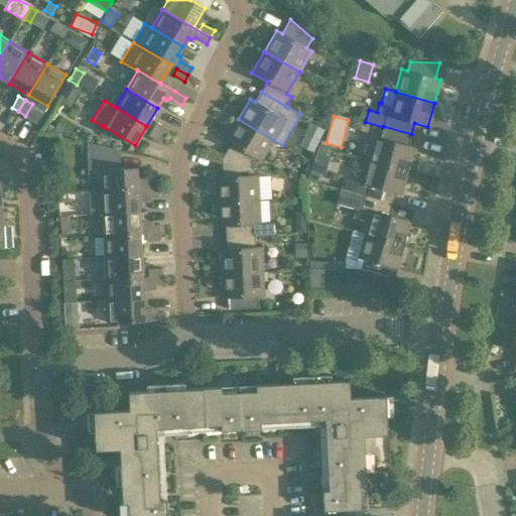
[(273,140),(238,119),(225,141),(231,144),(222,159),(251,166),(255,158),(261,162),(273,140)]
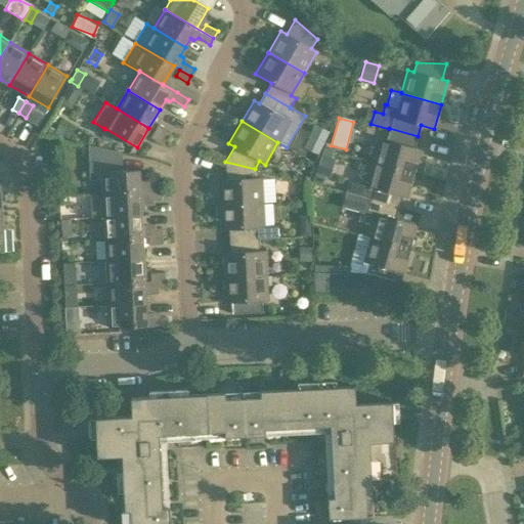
[(154,131),(166,138),(170,131),(158,124),(154,131)]
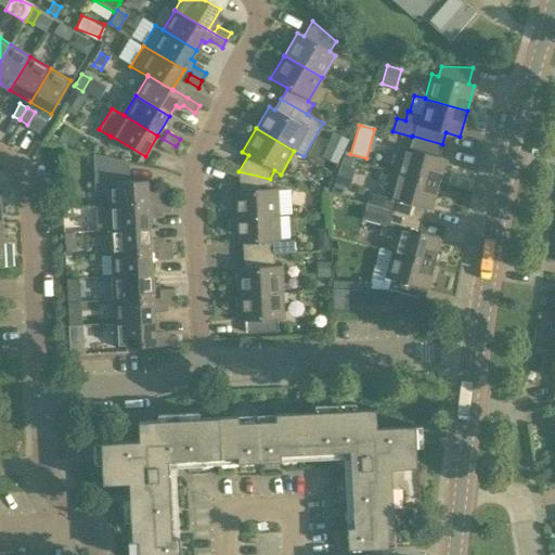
[(333,132),(321,156),(337,164),(349,140),(333,132)]
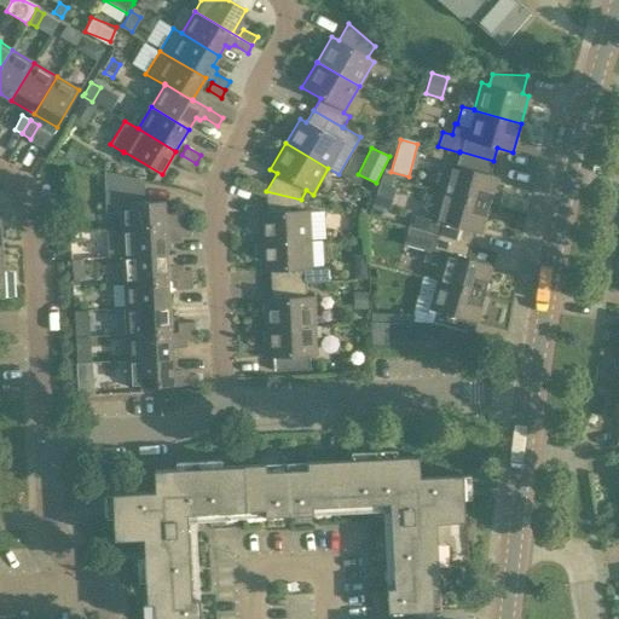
[(65,158),(55,151),(50,158),(61,166),(65,158)]
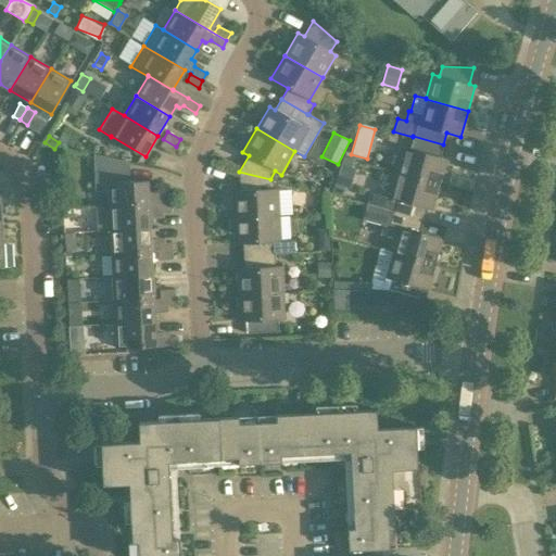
[(396,171),(439,184),(446,159),(440,156),(443,144),(413,136),(413,137),(409,149),(404,147),(396,171)]
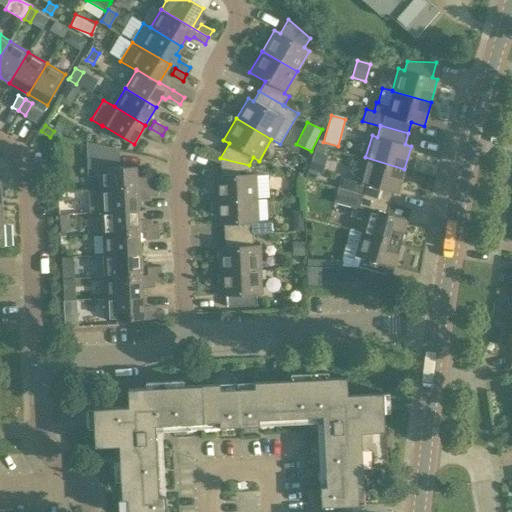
[(162,135),(150,128),(146,135),(158,141),(162,135)]
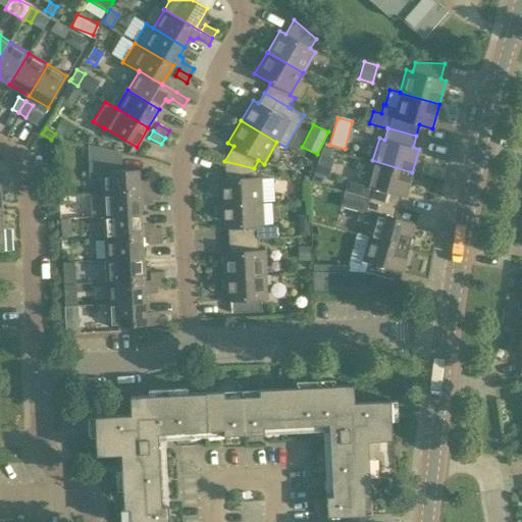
[(143,180),(139,180),(138,169),(121,170),(120,152),(88,145),(89,180),(101,179),(102,194),(158,191),(158,184),(145,184),(143,180)]
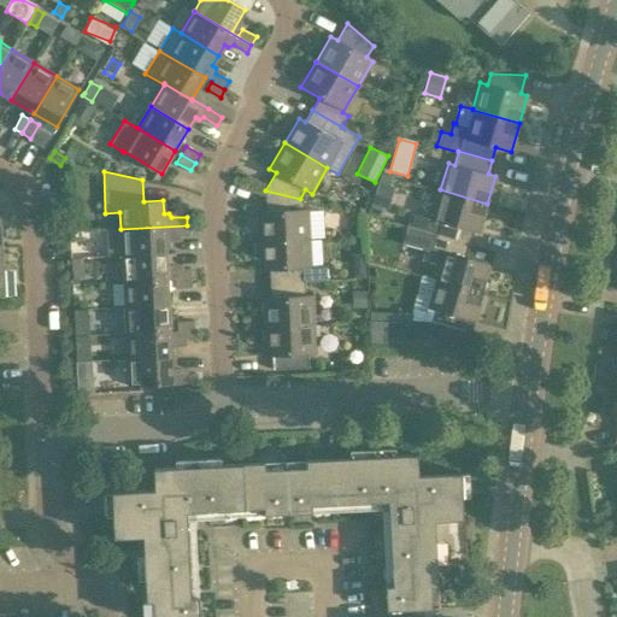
[(381,174),(369,213),(380,217),(382,207),(388,209),(394,187),(391,186),(393,177),(381,174)]
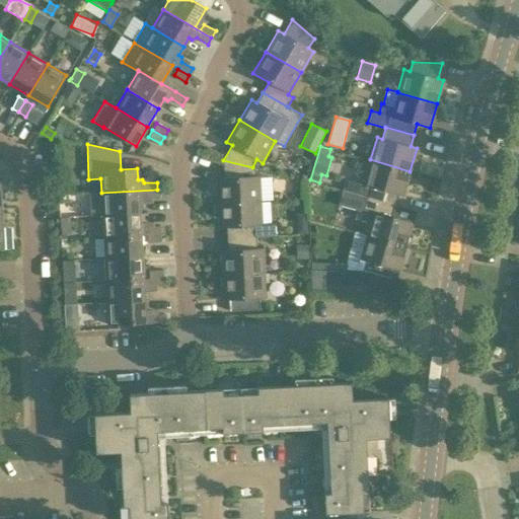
[(410,171),(370,159),(363,186),(369,187),(366,197),(394,205),(396,195),(402,197),(410,171)]
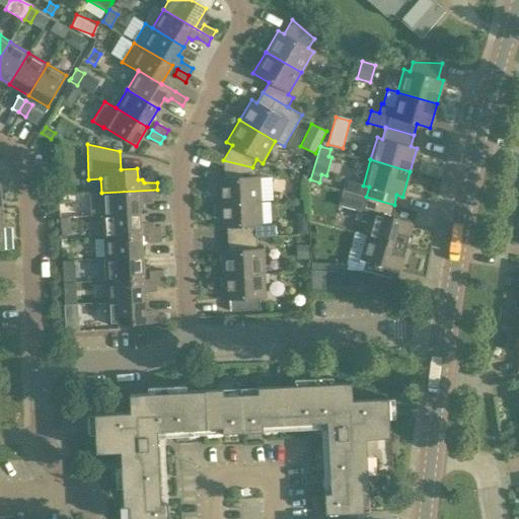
[(219,203),(260,201),(258,177),(271,176),(271,171),(252,167),(223,160),(224,177),(217,178),(219,203)]
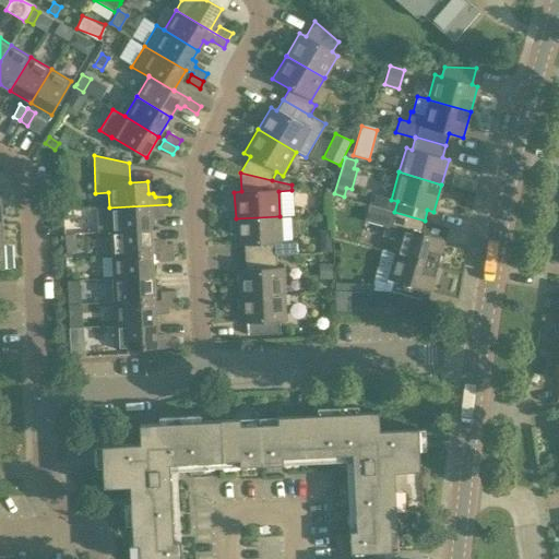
[(154,218),(156,214),(170,213),(169,204),(109,207),(109,209),(96,209),(97,233),(110,232),(151,229),(150,218),(154,218)]
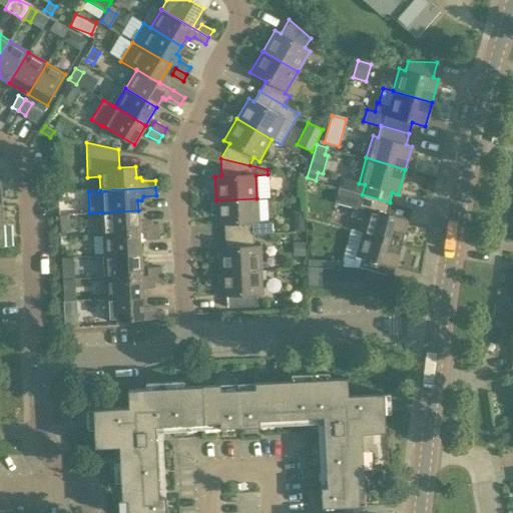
[(362,232),(401,243),(408,219),(387,213),(390,202),(362,194),(338,188),(334,202),(353,207),(351,215),(366,219),(362,232)]
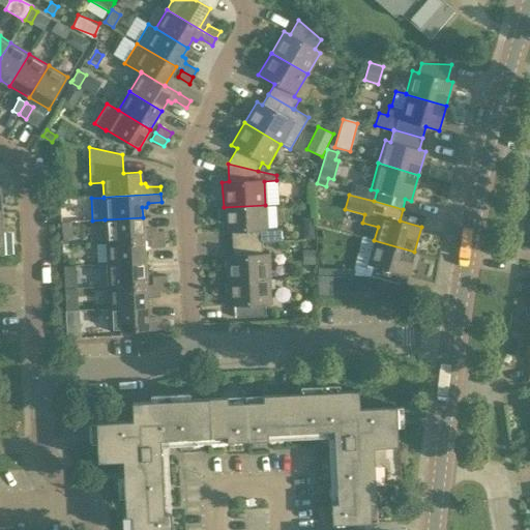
[(265,205),(224,207),(224,208),(217,208),(217,222),(224,222),(225,233),(231,232),(232,243),(261,242),(282,241),(281,229),(266,229),(265,205)]
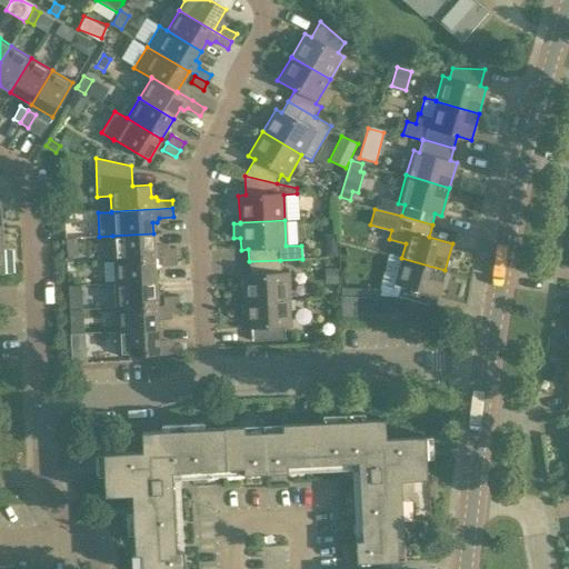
[(155,258),(161,257),(176,256),(176,248),(161,248),(158,245),(153,245),(153,233),(112,236),(115,259),(155,257),(155,258)]
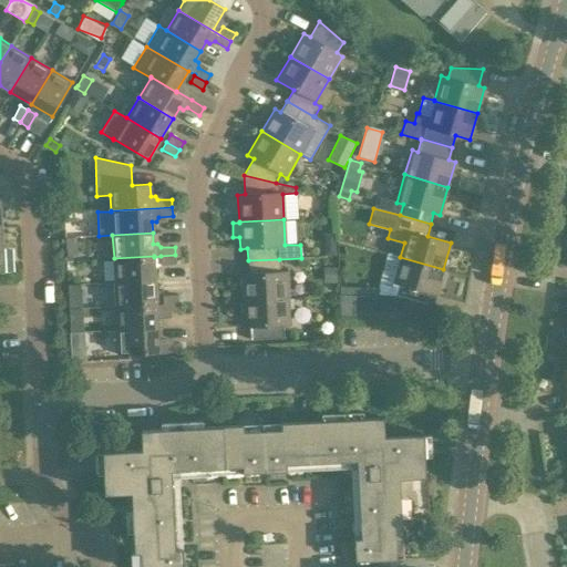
[(329,245),(327,247),(326,248),(326,256),(337,255),(336,244),(333,245),(329,245)]
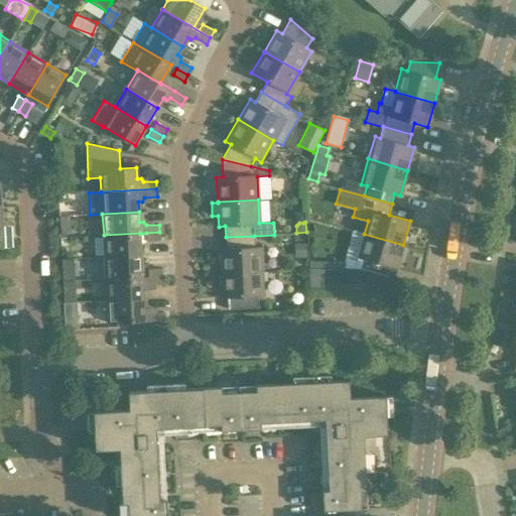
[(159,232),(146,233),(146,241),(159,240),(159,232)]
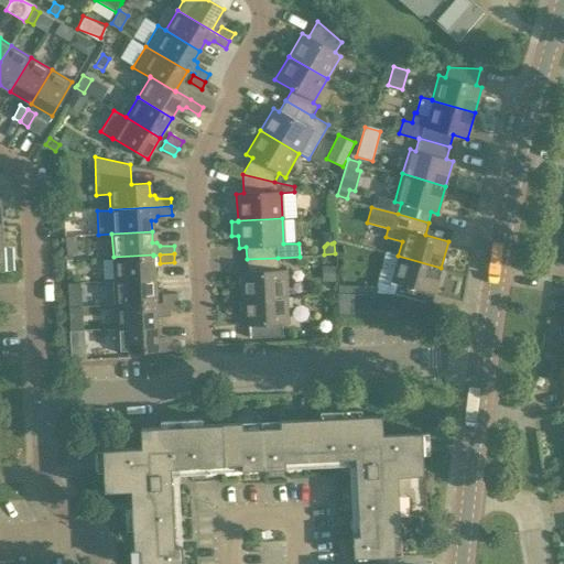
[(153,255),(114,257),(115,281),(154,279),(153,256),(153,255)]
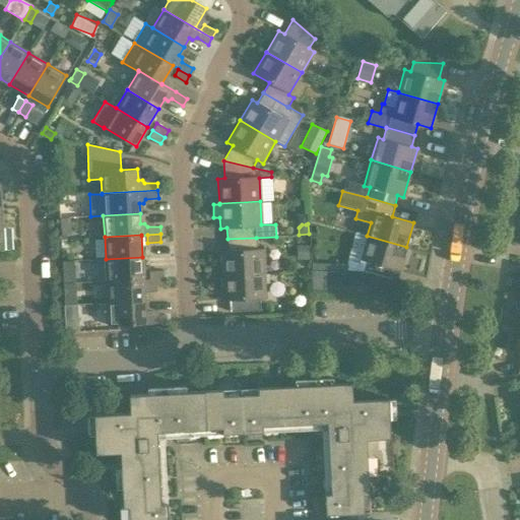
[(406,247),(367,236),(361,260),(366,262),(363,272),(391,280),(394,269),(400,270),(406,247)]
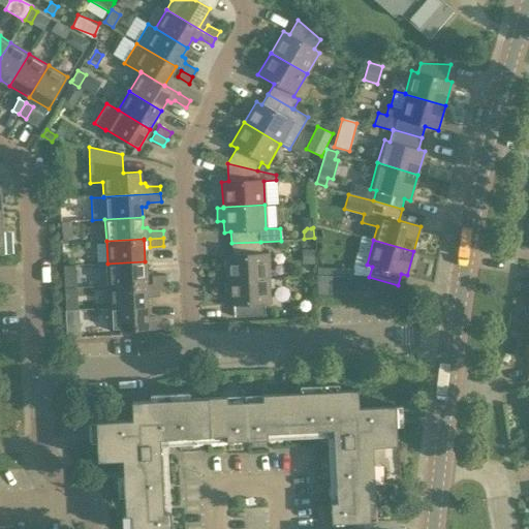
[(226,281),(269,278),(268,253),(261,253),(260,242),(231,243),(231,255),(225,255),(226,281)]
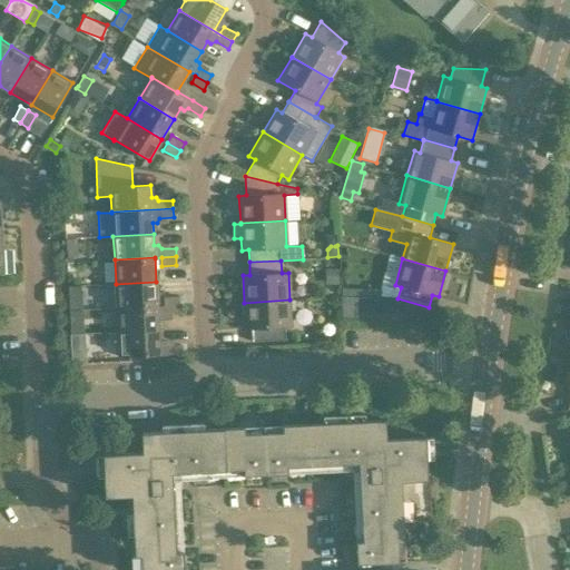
[(78,262),(67,263),(68,286),(69,286),(80,286),(78,262)]
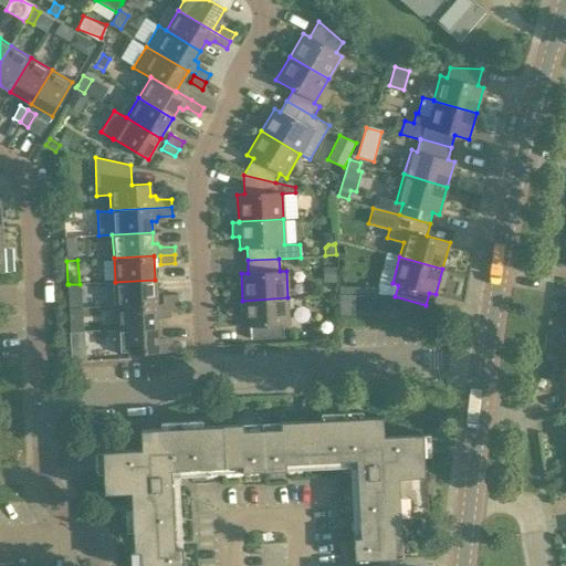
[(336,266),(323,266),(323,281),(336,281),(336,266)]
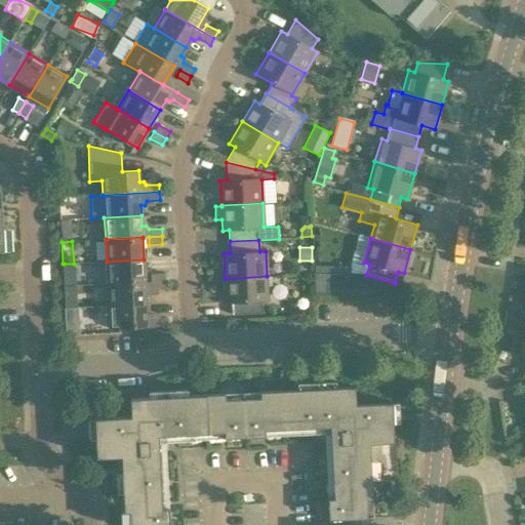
[(108,284),(164,281),(164,273),(152,274),(151,269),(145,269),(144,259),(107,261),(108,284)]
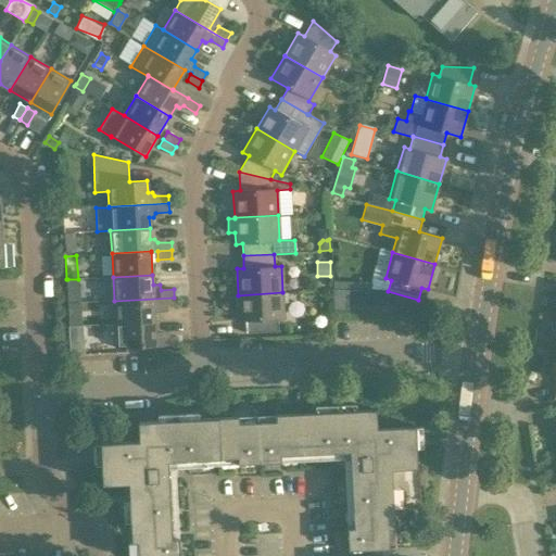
[(278,331),(278,319),(285,319),(282,292),(238,295),(240,321),(247,321),(248,333),(278,331)]
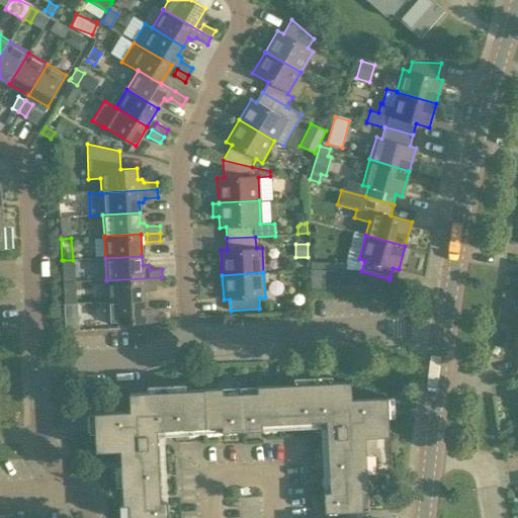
[(75,281),(74,273),(63,274),(64,282),(75,281)]
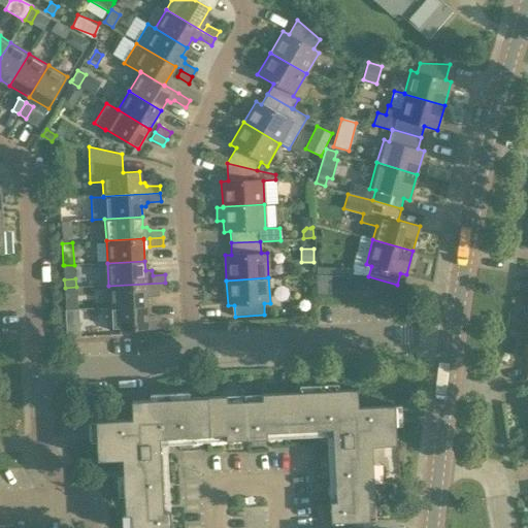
[(151,296),(153,291),(166,291),(165,283),(108,286),(109,307),(146,305),(146,296),(151,296)]
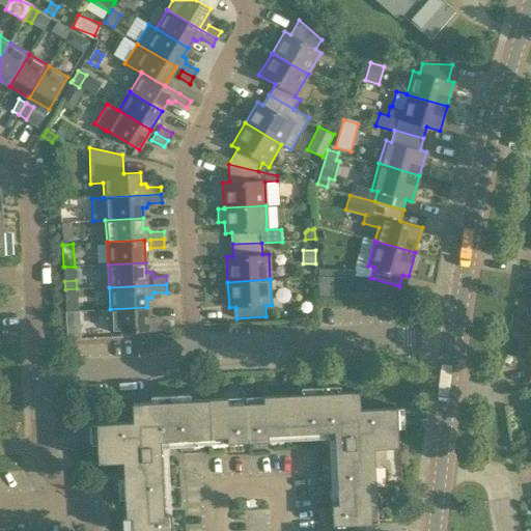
[(111,332),(156,330),(169,330),(168,322),(155,323),(152,317),(148,317),(147,307),(110,309),(111,332)]
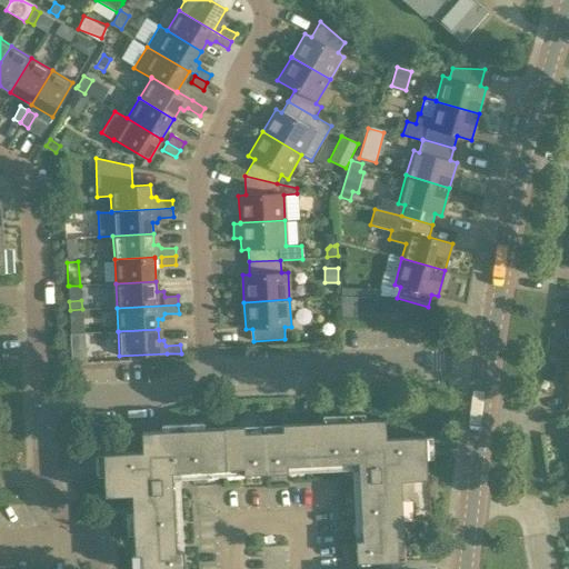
[(71,333),(71,342),(85,342),(85,333),(83,333),(71,333)]
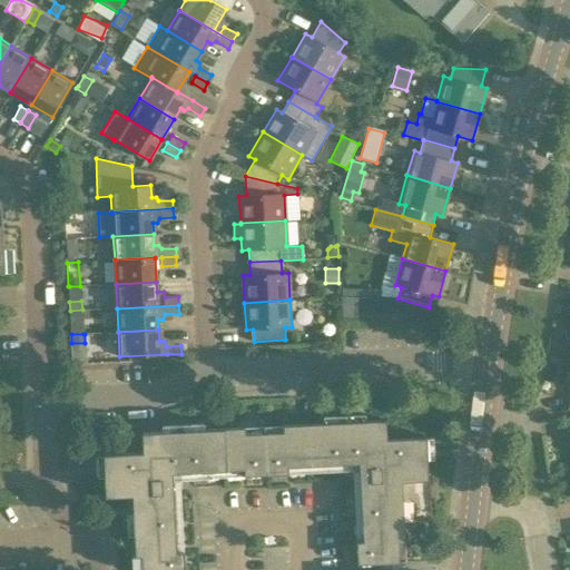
[(266,433),(266,474),(290,473),(288,467),(360,463),(363,541),(357,541),(359,564),(400,562),(399,543),(405,542),(402,481),(429,480),(426,438),(387,439),(386,420),(284,425),(284,432),(266,433)]
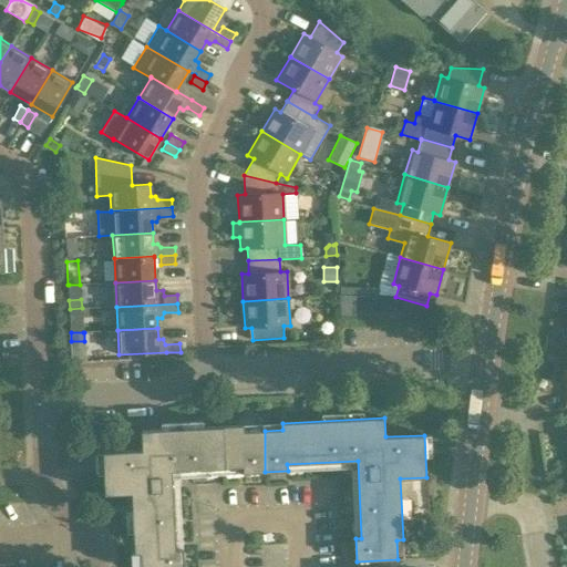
[(177,547),(176,542),(173,470),(244,466),(244,473),(265,472),(265,431),(244,432),(244,424),(142,430),(143,449),(104,451),(105,493),(132,493),(135,552),(142,552),(142,566),(184,566),(184,547),(177,547)]
